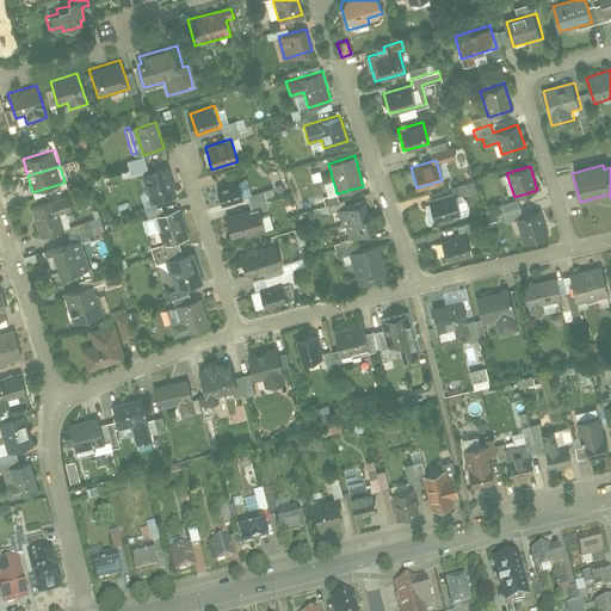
[(179,195),(170,167),(143,176),(153,203),(179,195)]
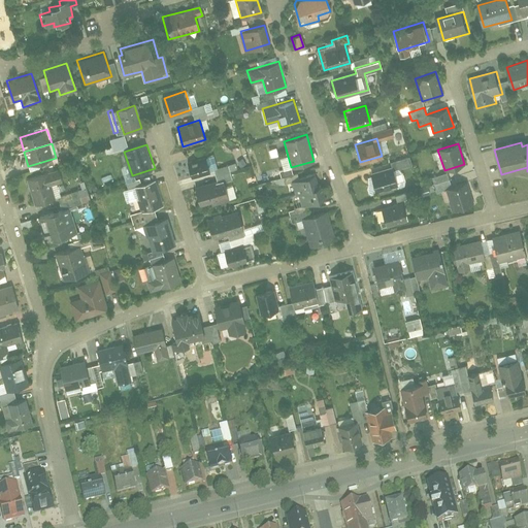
[(207,156),(188,161),(193,177),(212,171),(207,156)]
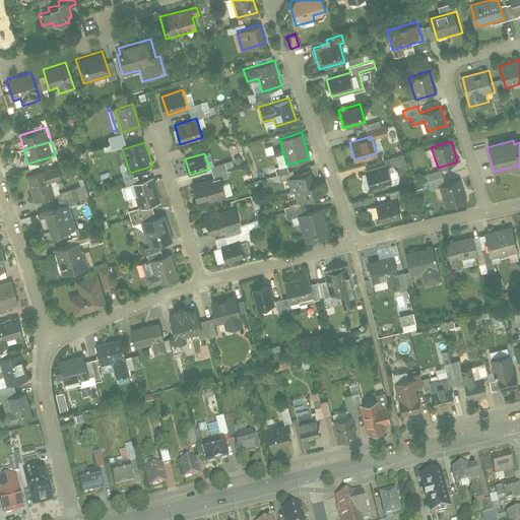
[(386,164),(364,171),(370,189),(392,182),(386,164)]
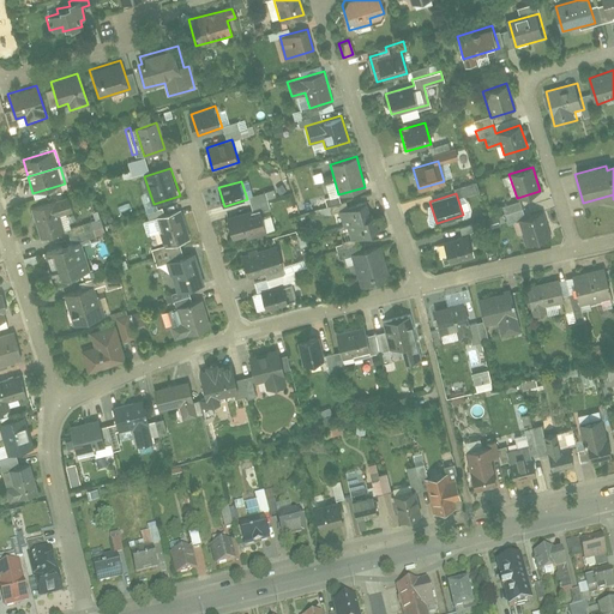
[(56,200),(31,208),(40,238),(65,230),(56,200)]
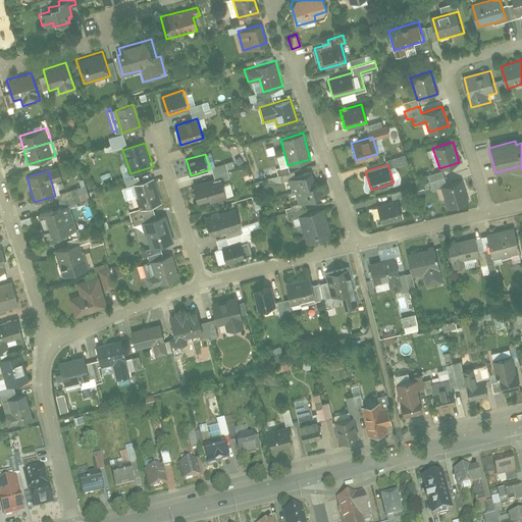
[(311,171),(288,177),(292,191),(294,191),(297,203),(321,196),(317,183),(314,184),(311,171)]
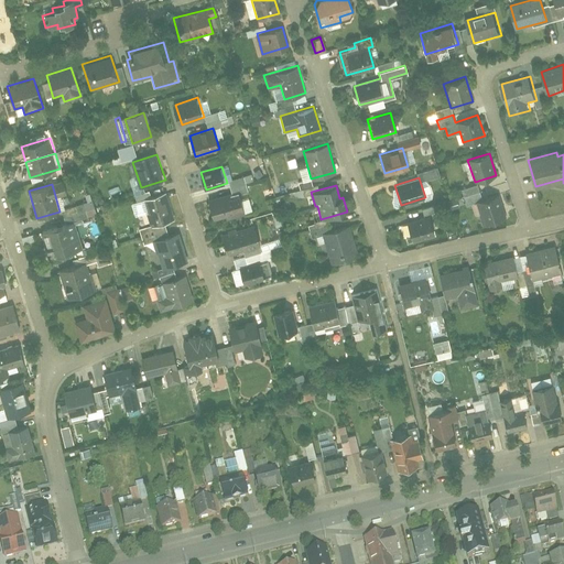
[(462,204),(473,203),(470,186),(459,187),(462,204)]
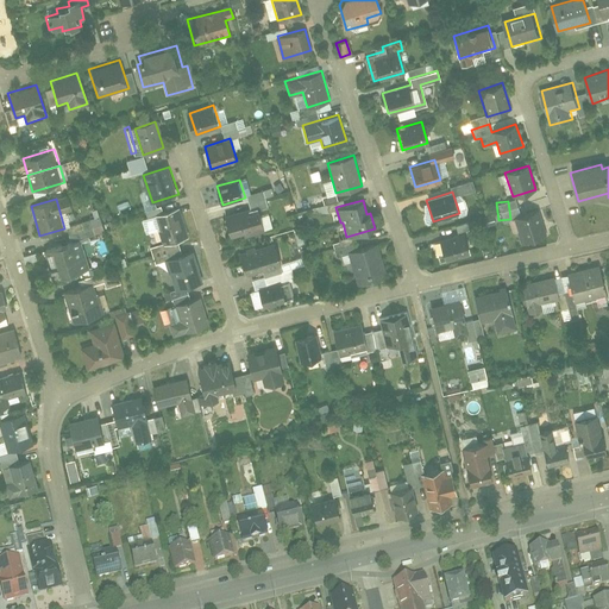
[(181,208),(155,215),(163,244),(189,237),(181,208)]
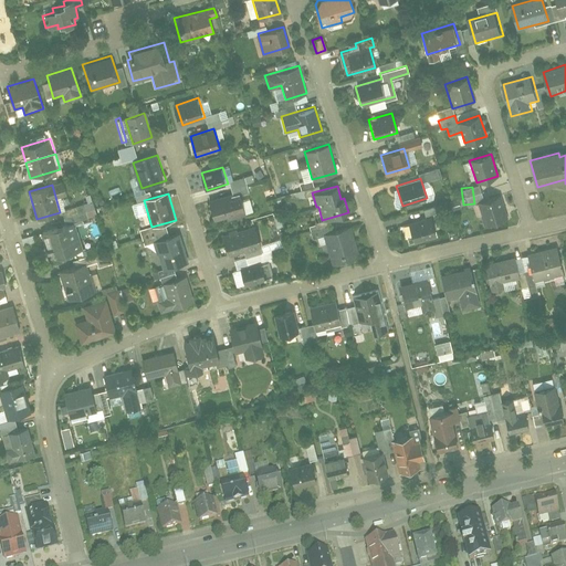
[(507,216),(501,194),(477,200),(483,222),(507,216)]
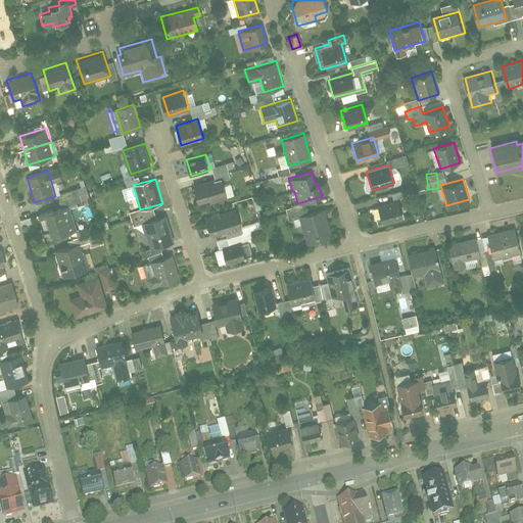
[(222,180),(194,187),(198,203),(226,196),(222,180)]
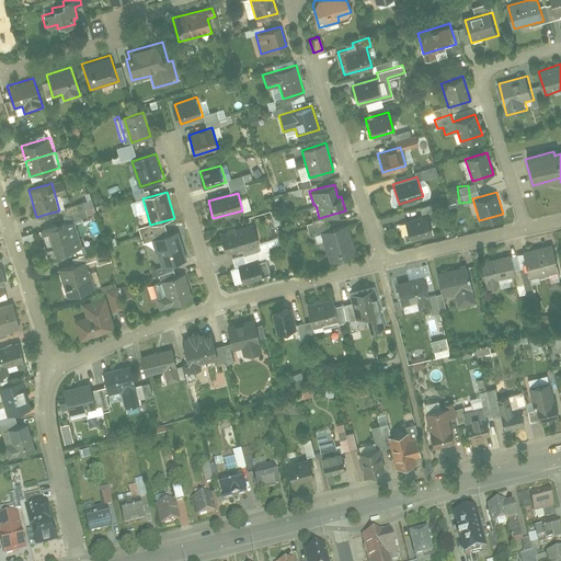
[(425,215),(403,221),(410,241),(432,233),(425,215)]
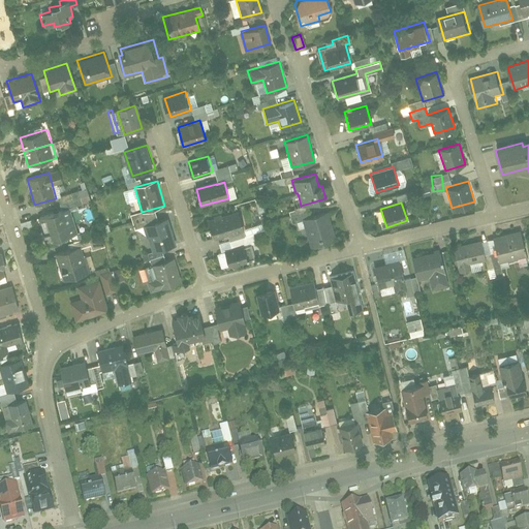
[(70,210),(39,218),(47,245),(78,237),(70,210)]
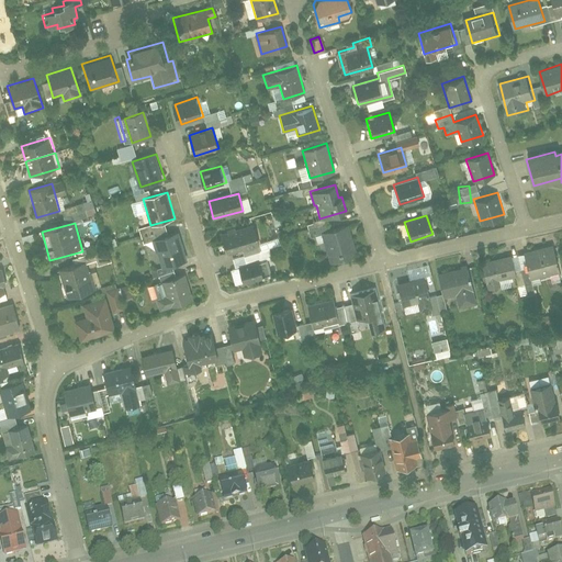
[(358,254),(349,226),(323,234),(332,261),(358,254)]
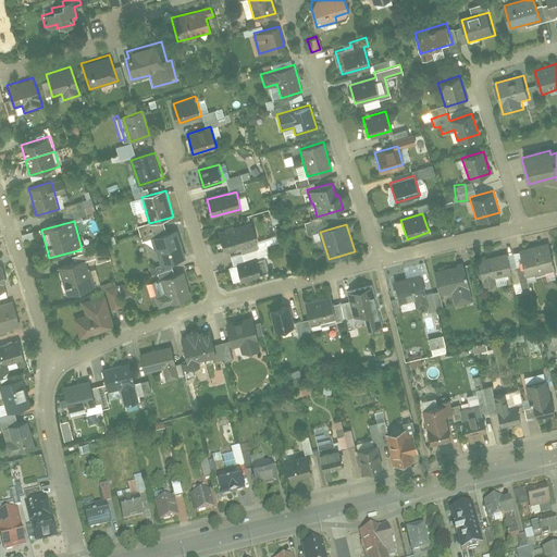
[(250,225),(222,232),(227,250),(255,244),(250,225)]
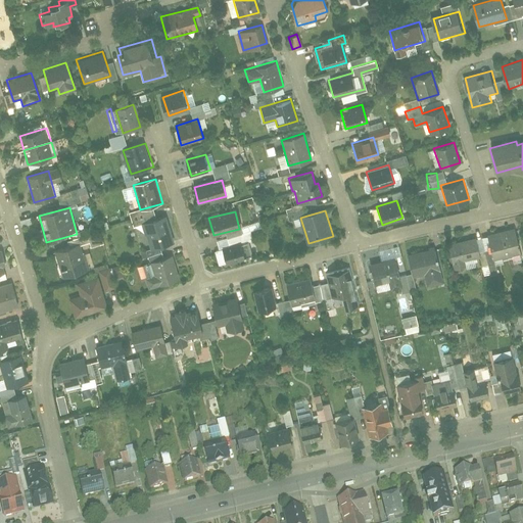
[(174,242),(167,217),(145,224),(152,249),(174,242)]
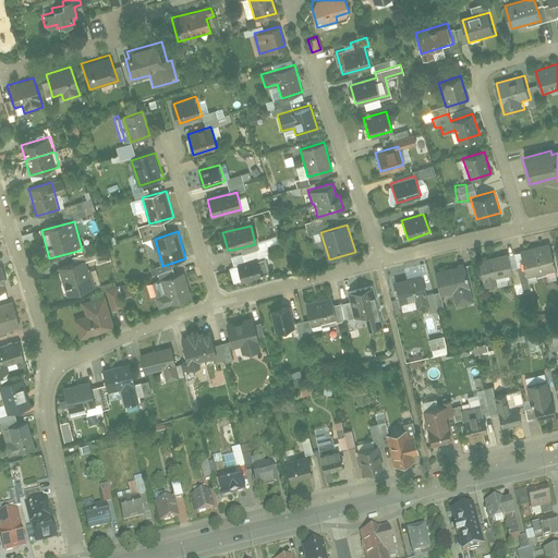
[(555,269),(548,242),(520,249),(526,277),(555,269)]
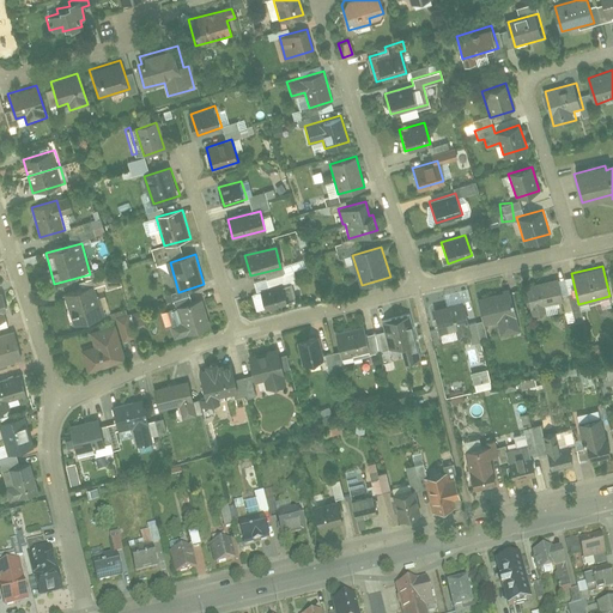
[(556,278),(523,285),(530,314),(545,310),(544,304),(562,299),(556,278)]
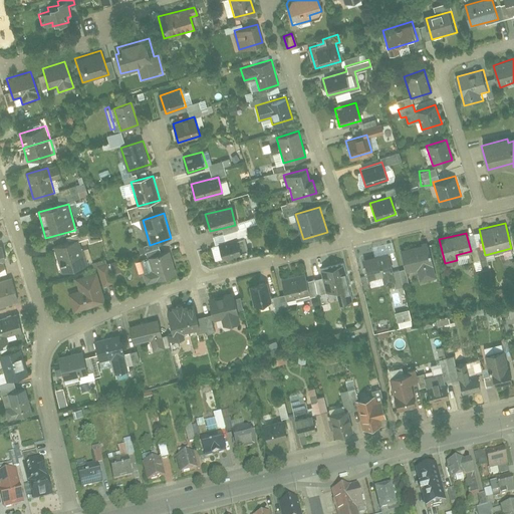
[(239,238),(221,245),(227,261),(244,255),(239,238)]
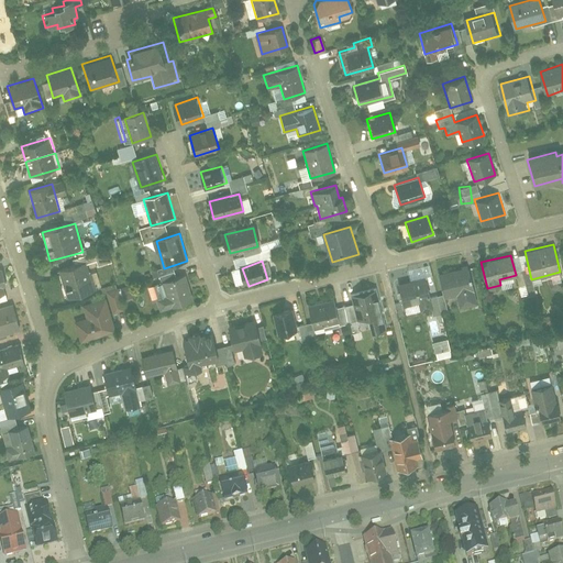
[(89,263),(61,272),(68,298),(97,289),(89,263)]
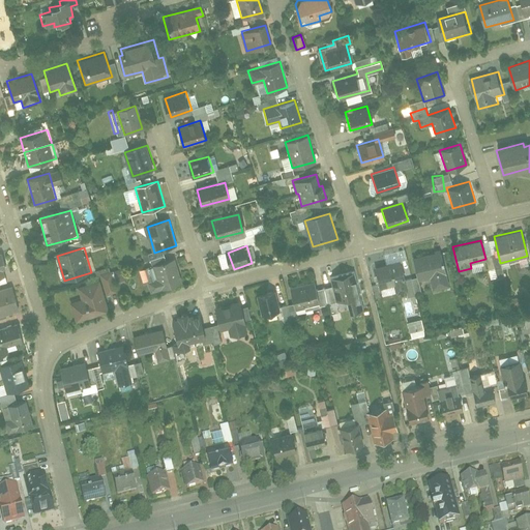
[(440,251),(411,258),(417,281),(429,277),(432,290),(448,286),(440,251)]
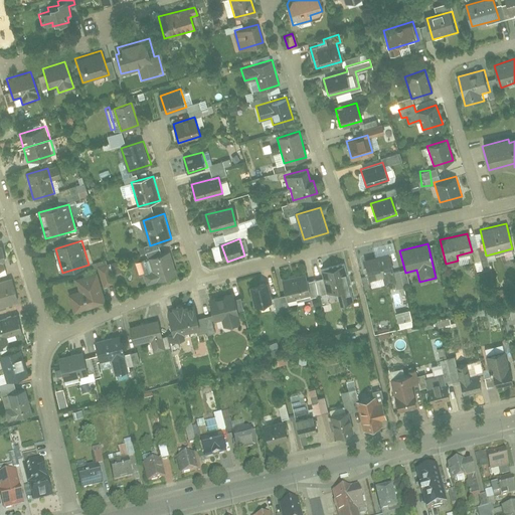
[(389,252),(363,259),(368,280),(381,276),(383,285),(395,282),(389,252)]
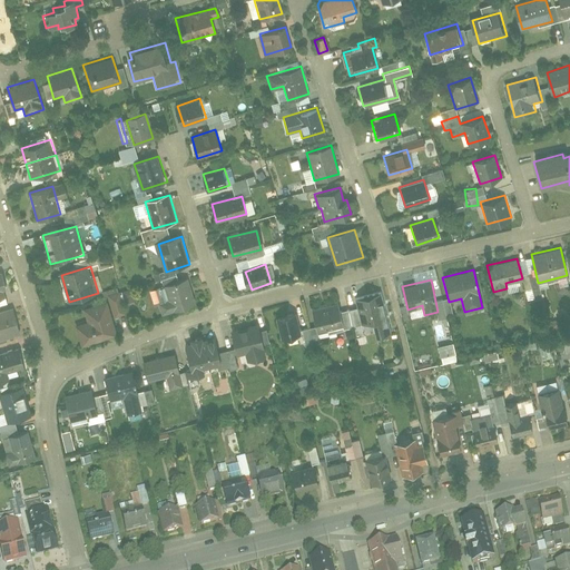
[(190,281),(168,286),(172,301),(161,304),(165,314),(197,305),(190,281)]
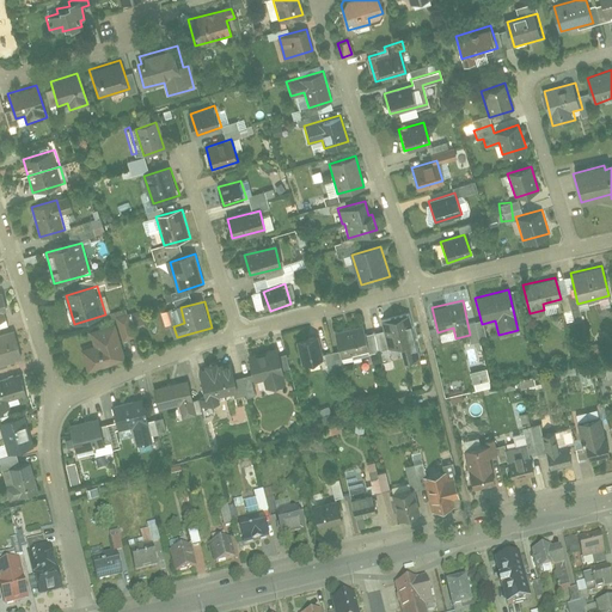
[(421,357),(409,312),(380,320),(387,348),(399,346),(404,361),(421,357)]
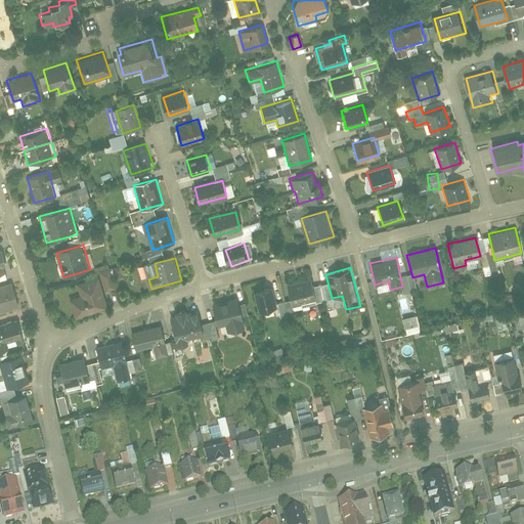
[(82,296),(72,299),(78,319),(115,308),(110,294),(118,291),(111,268),(101,271),(102,276),(79,285),(82,296)]
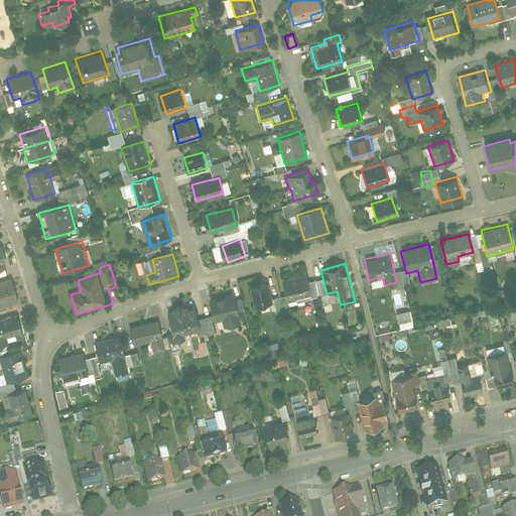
[(310,295),(304,274),(281,279),(286,301),(310,295)]
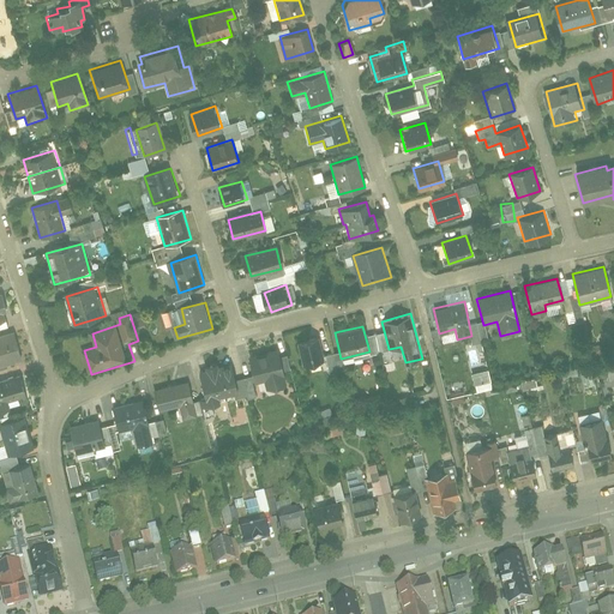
[(0,366),(20,360),(12,331),(0,335),(0,366)]
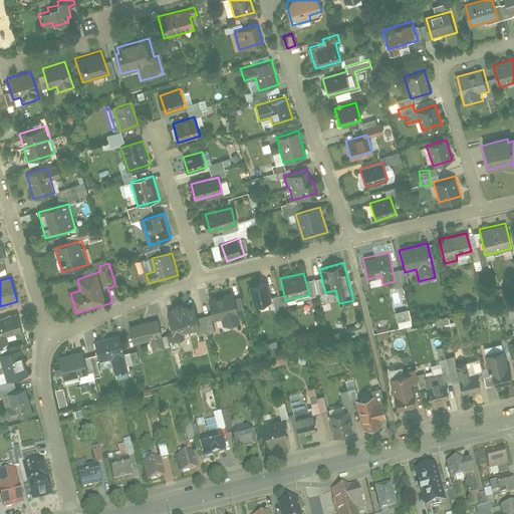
[(266,281),(247,285),(252,306),(271,301),(266,281)]
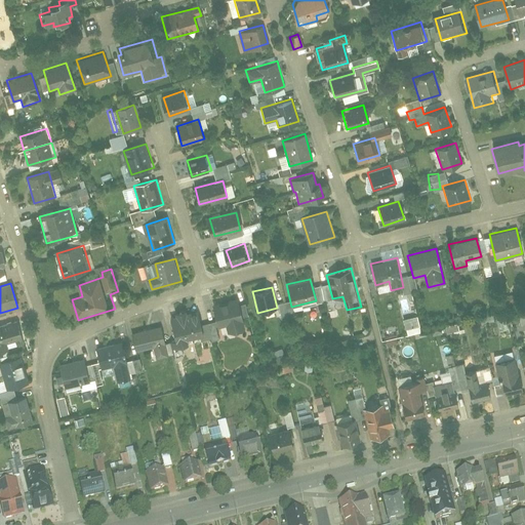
[(245,329),(238,297),(211,304),(216,326),(226,324),(228,332),(245,329)]
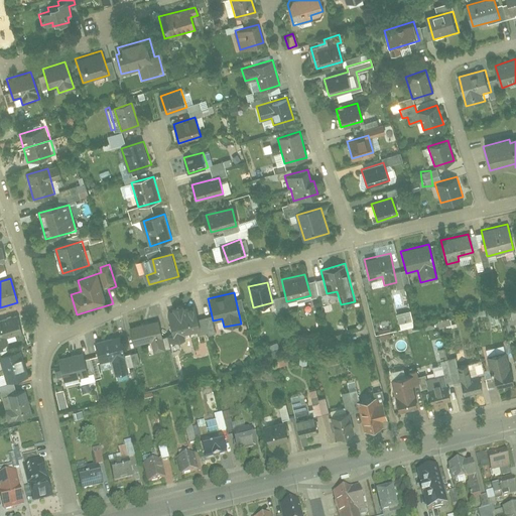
[(199,328),(194,305),(165,312),(172,341),(183,338),(182,333),(199,328)]
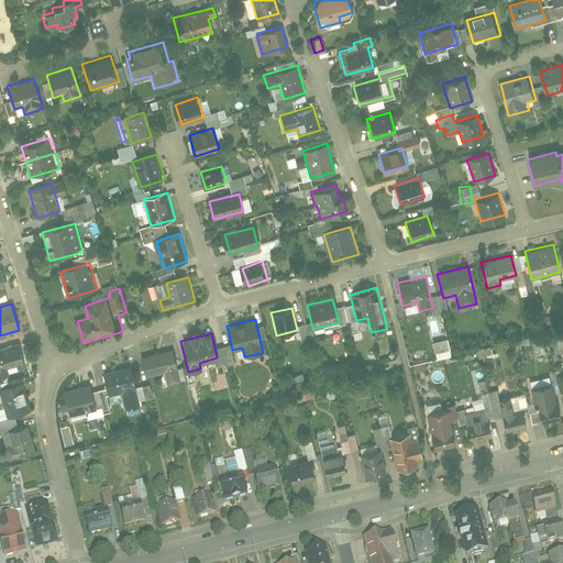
[(429,341),(432,359),(448,356),(444,338),(429,341)]
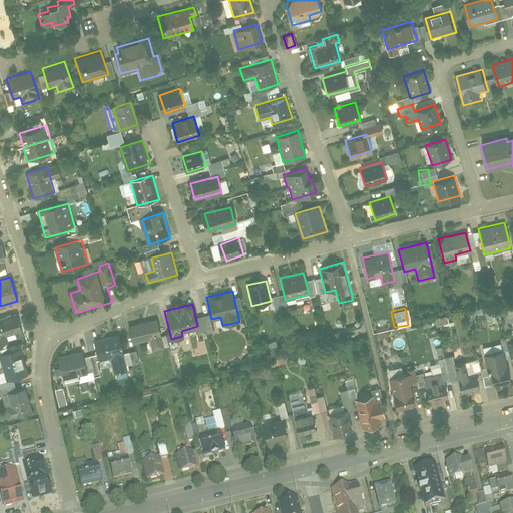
[(20,331),(15,313),(0,317),(0,344),(6,343),(4,336),(20,331)]
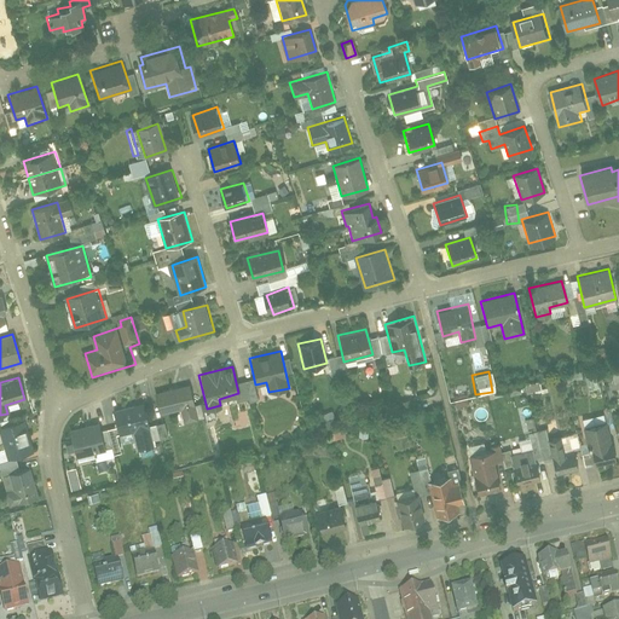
[(189,383),(152,392),(158,415),(180,409),(184,423),(197,420),(189,383)]
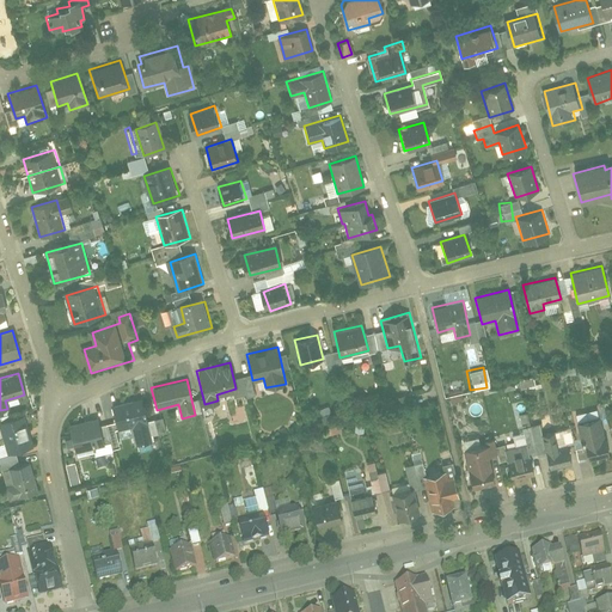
[(152,441),(141,398),(109,405),(115,430),(129,427),(134,446),(152,441)]
